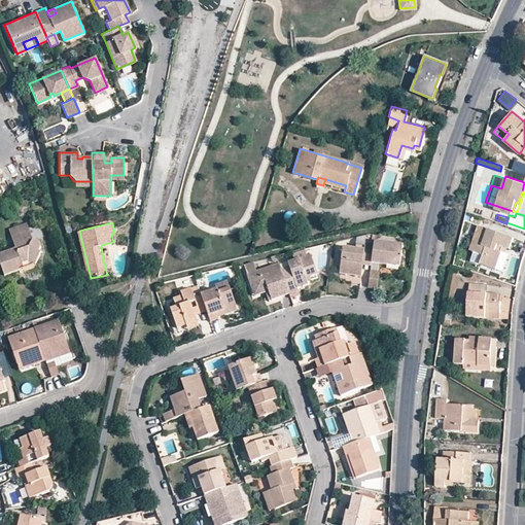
[(497,241),(505,244),(509,245),(512,235),(478,222),(469,246),(483,251),(480,259),(494,265),(500,248),(495,246),(497,241)]
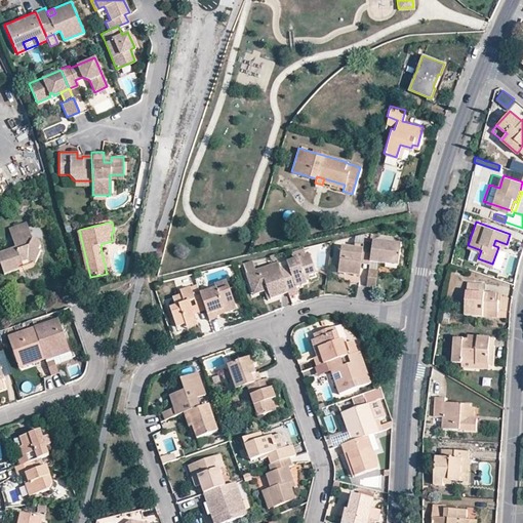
[(28,231),(26,223),(7,228),(9,237),(28,231)]
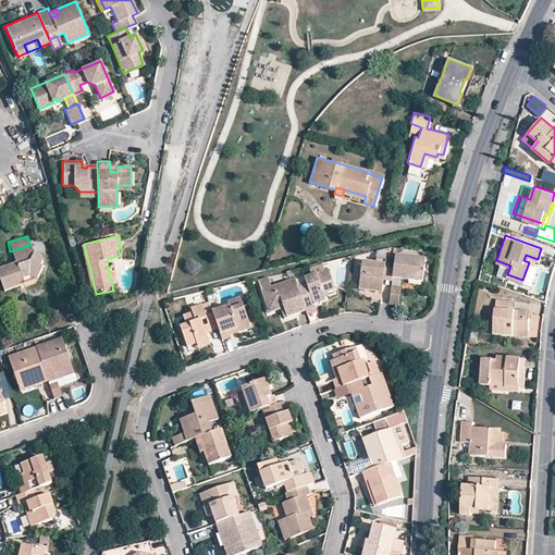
[(38,267),(40,262),(39,257),(32,254),(29,245),(10,251),(14,262),(0,266),(0,290),(16,285),(15,280),(14,278),(17,276),(19,279),(26,276),(34,280),(40,268),(38,267)]
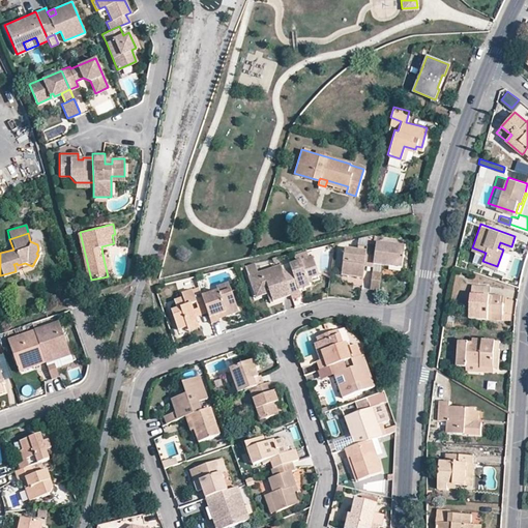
[(497,266),(501,267),(508,245),(500,242),(498,247),(503,250),(497,266)]
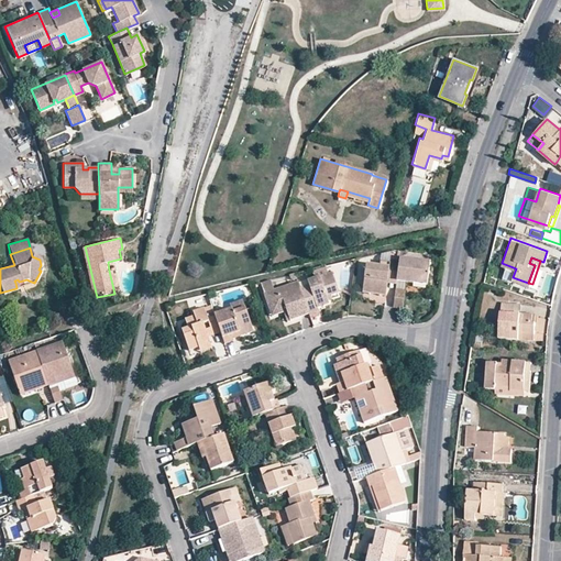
[(397,278),(399,261),(389,259),(389,262),(381,260),(380,265),(366,263),(362,290),(385,293),(387,283),(387,277),(397,278)]
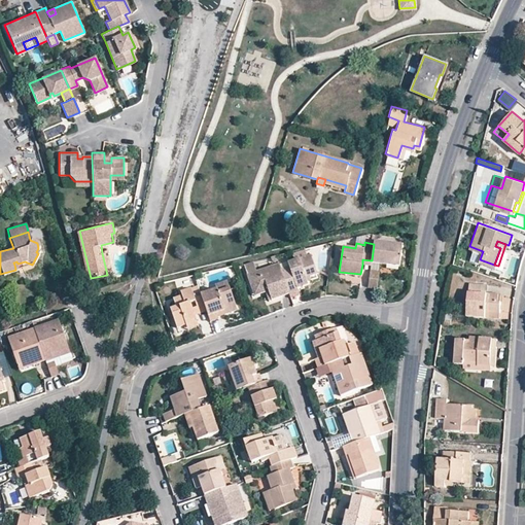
[(383,244),(374,242),(374,244),(372,260),(399,265),(403,246),(388,244),(388,247),(383,247),(383,244)]
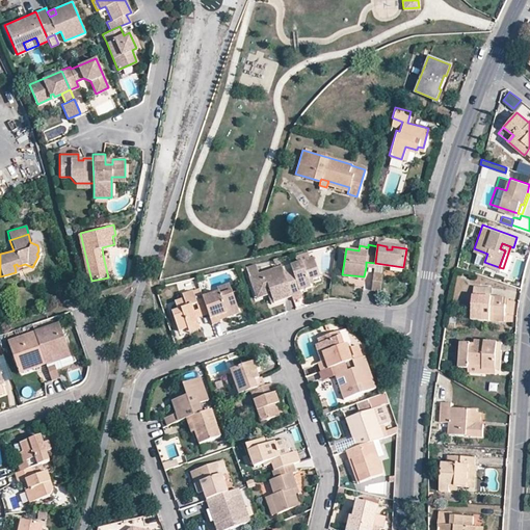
[(292,296),(293,299),(302,296),(300,290),(311,286),(310,283),(309,280),(312,279),(320,275),(313,257),(290,265),(291,269),(284,271),(292,296)]
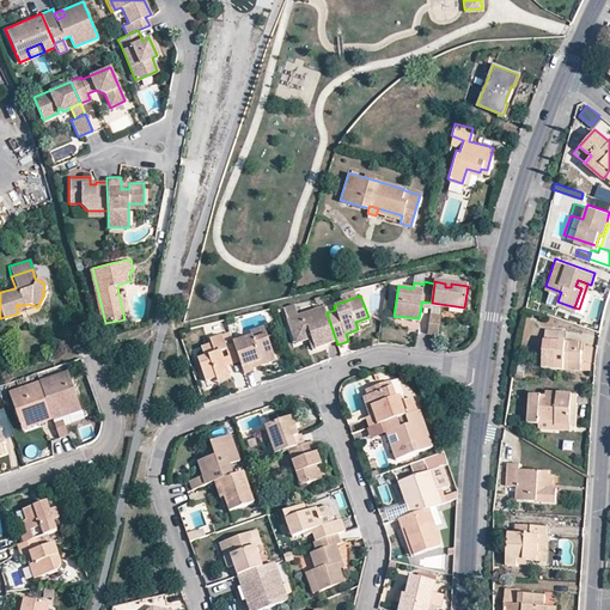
[(300,315),(297,302),(282,305),(287,319),(300,315)]
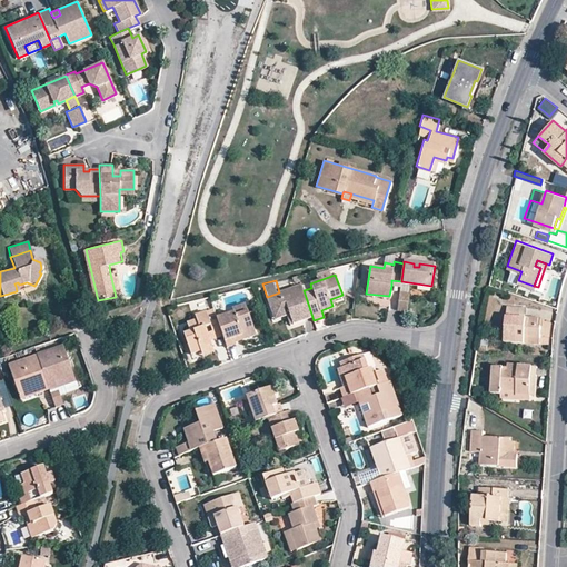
[(304,290),(301,285),(267,297),(274,315),(289,309),(294,322),(312,317),(304,290)]
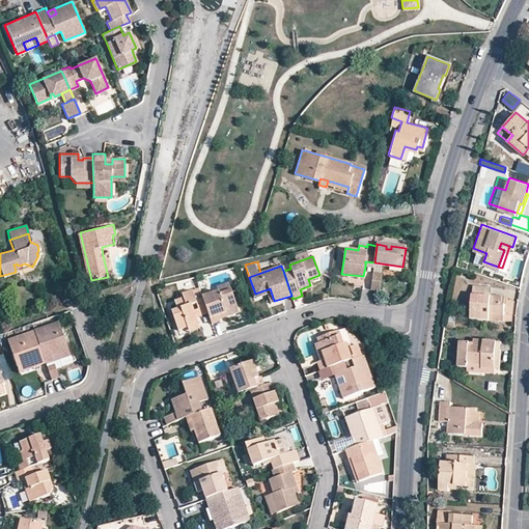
[(383,271),(373,271),(371,286),(381,288),(383,271)]
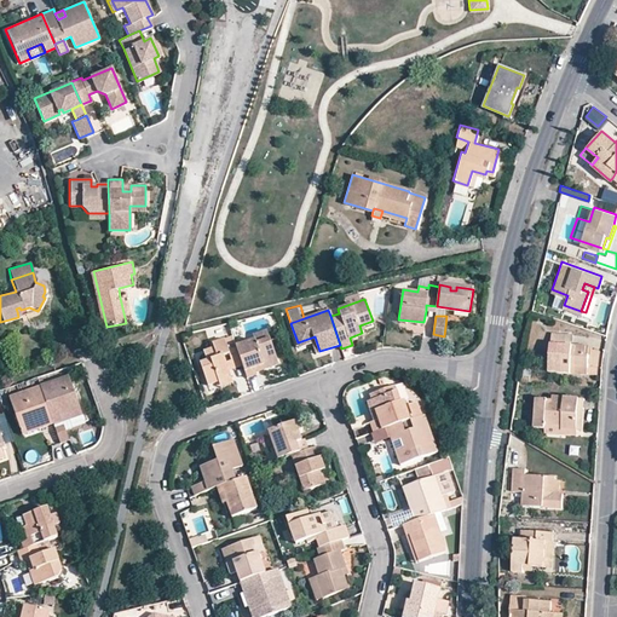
[(254,335),(255,340),(257,345),(270,340),(266,332),(254,335)]
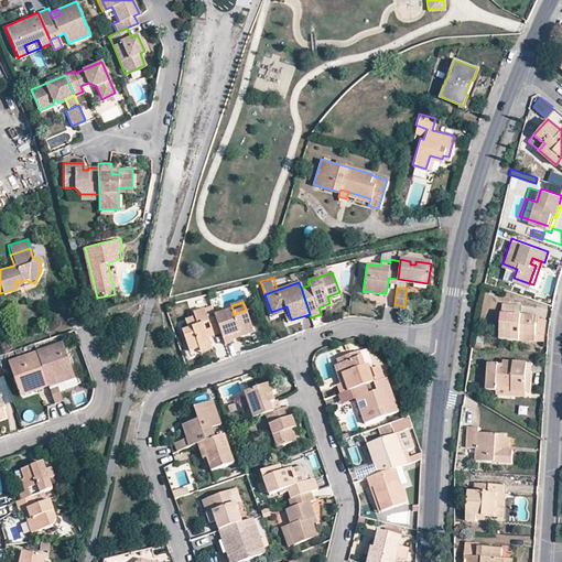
[(500,312),(515,313),(516,303),(501,302),(500,312)]
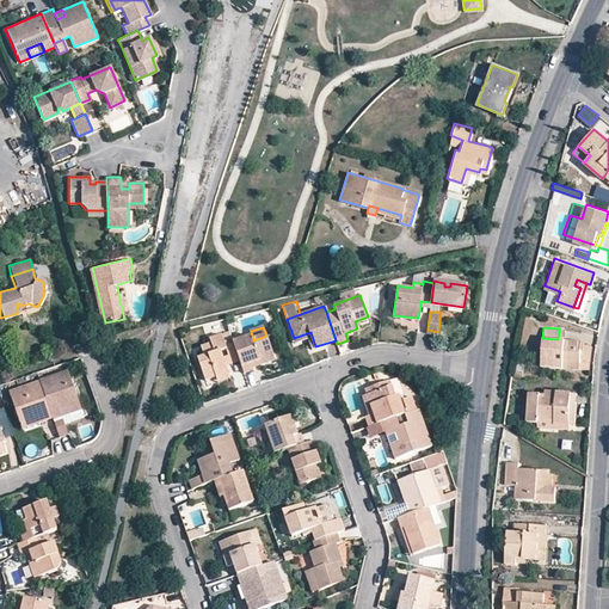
[(311,332),(294,338),(295,343),(308,339),(311,349),(315,346),(311,332)]
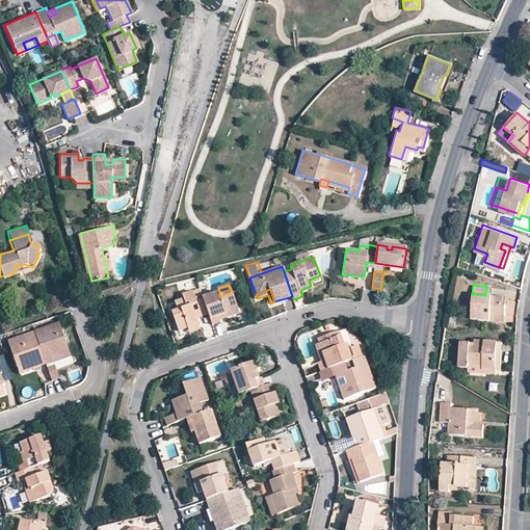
[(203,297),(202,295),(195,297),(193,292),(182,295),(182,298),(174,301),(177,310),(171,312),(178,332),(188,328),(199,324),(196,319),(194,311),(192,307),(196,306),(199,310),(201,313),(208,311),(203,297)]
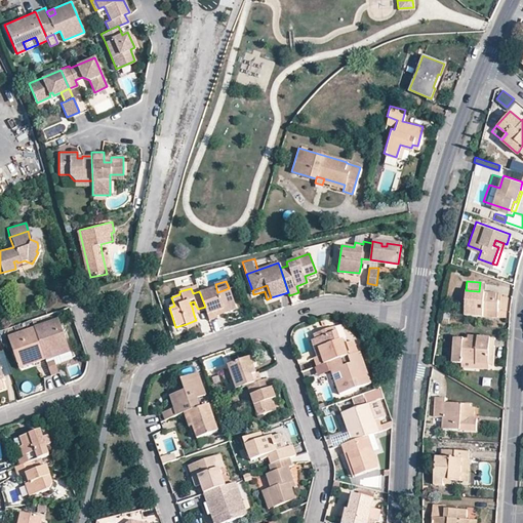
[(236,309),(229,288),(217,292),(216,288),(200,293),(205,307),(206,311),(209,319),(217,317),(217,315),(216,311),(224,309),(225,312),(236,309)]
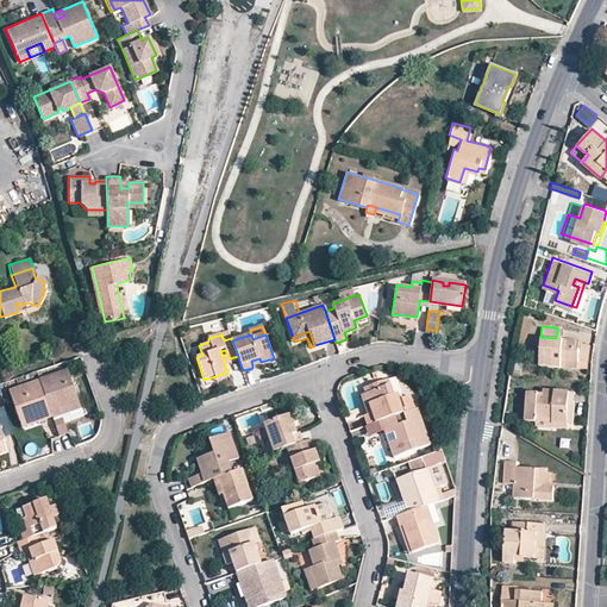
[(539,364),(559,365),(561,357),(576,360),(577,345),(574,345),(575,339),(562,338),(556,338),(540,337),(539,364)]
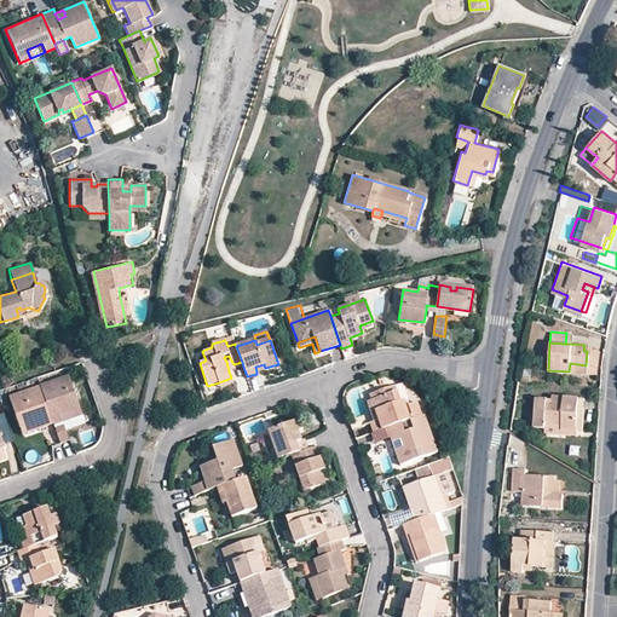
[(234,364),(231,361),(226,362),(229,372),(243,367),(242,362),(234,364)]
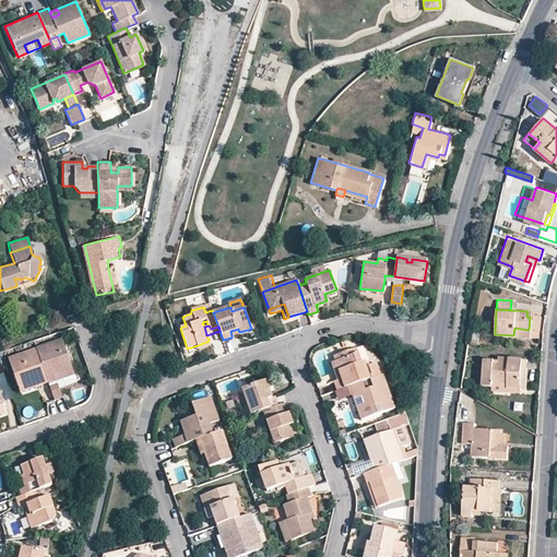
[(69,370),(58,341),(33,348),(44,381),(45,383),(50,401),(51,400),(58,398),(52,381),(51,375),(69,370)]
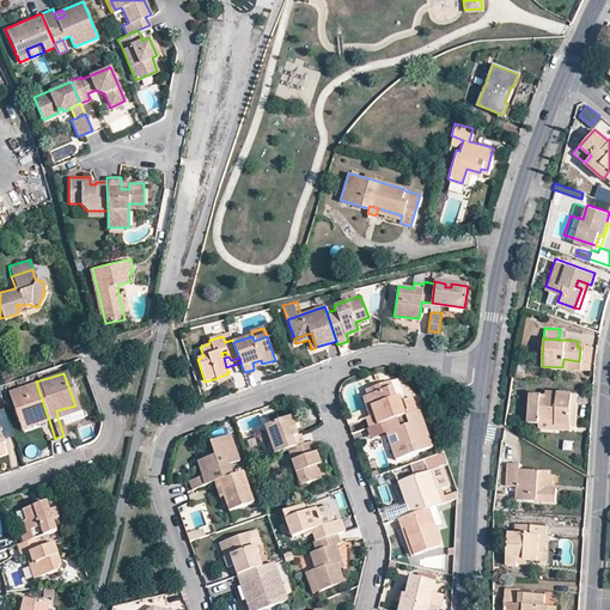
[(403,415),(418,409),(413,397),(404,400),(398,402),(397,396),(390,378),(378,383),(380,390),(367,394),(374,414),(370,415),(373,426),(383,422),(403,415)]
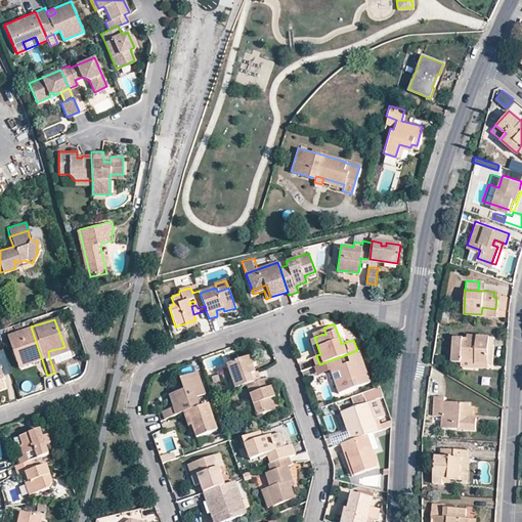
[(33,360),(41,357),(31,327),(5,335),(13,362),(31,356),(33,360)]
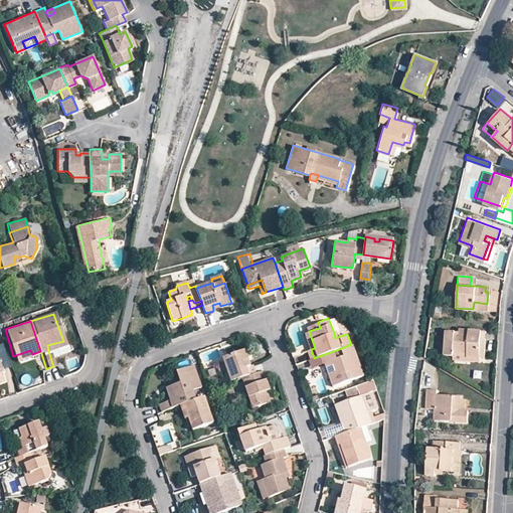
[(320,328),(318,322),(307,326),(309,331),(320,328)]
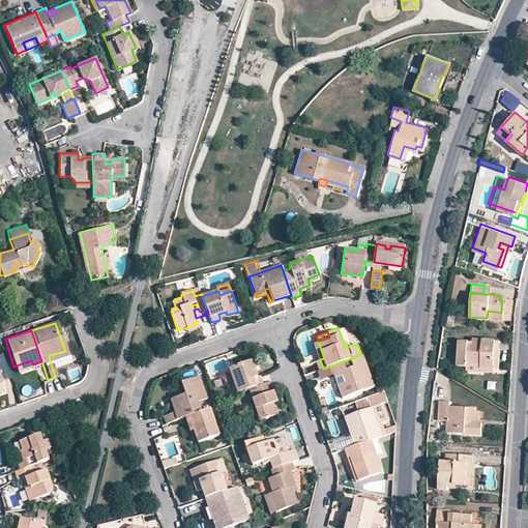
[(494,349),(498,349),(499,341),(471,338),(471,342),(458,341),(457,364),(465,364),(493,367),(494,349)]
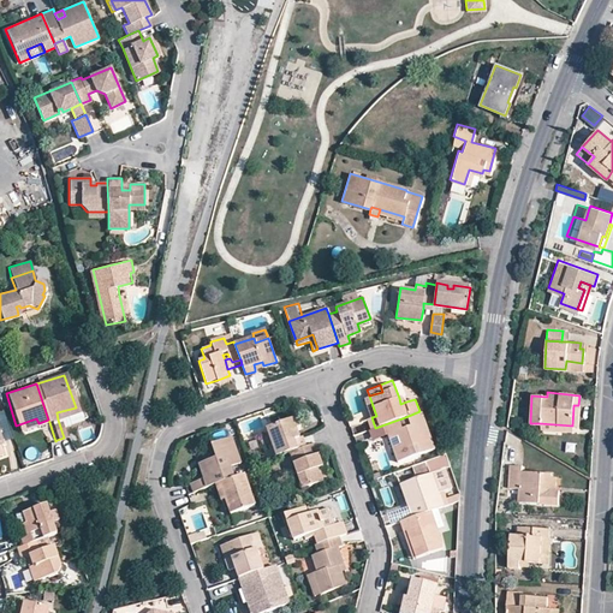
[(376,416),(369,396),(364,398),(372,417),(376,416)]
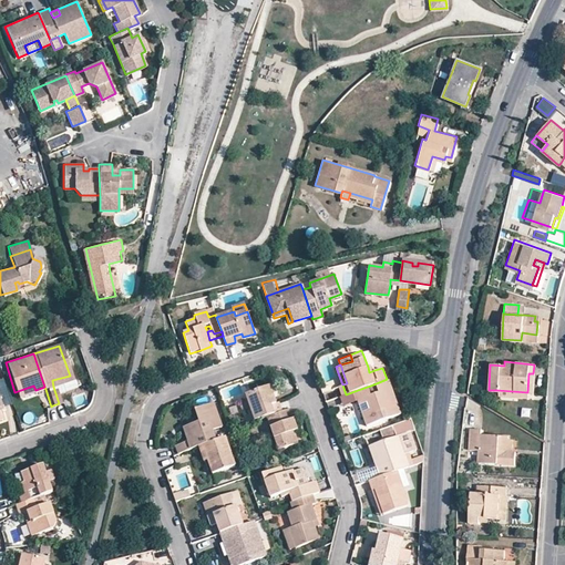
[(71,381),(70,376),(52,380),(53,387),(71,381)]
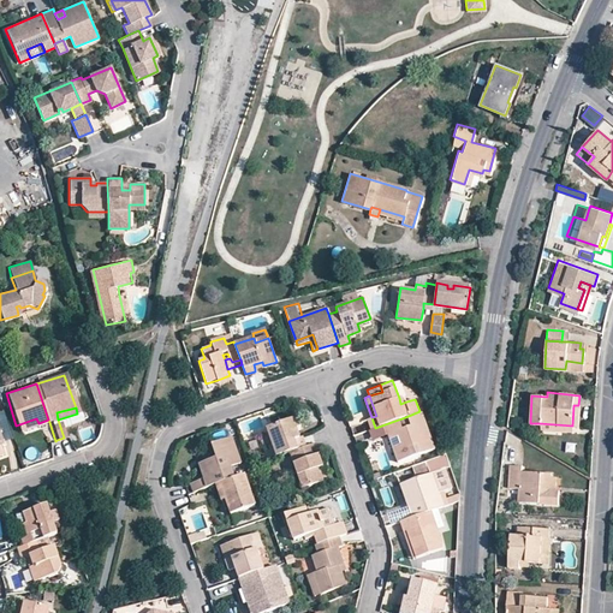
[(434,448),(422,411),(420,411),(405,417),(385,424),(388,434),(393,433),(394,436),(398,445),(393,446),(398,460),(412,456),(421,453),(434,448)]
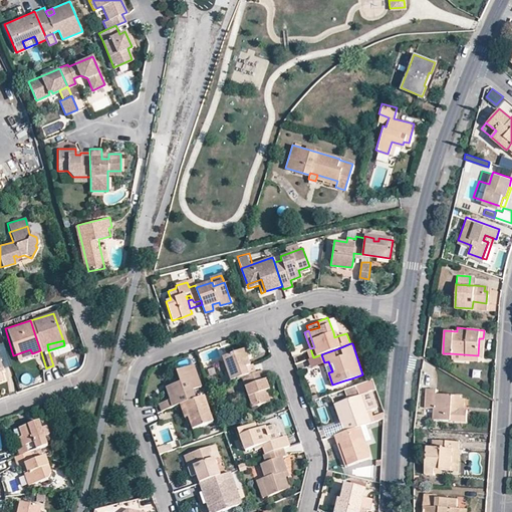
[(245,348),(240,350),(245,365),(250,363),(245,348)]
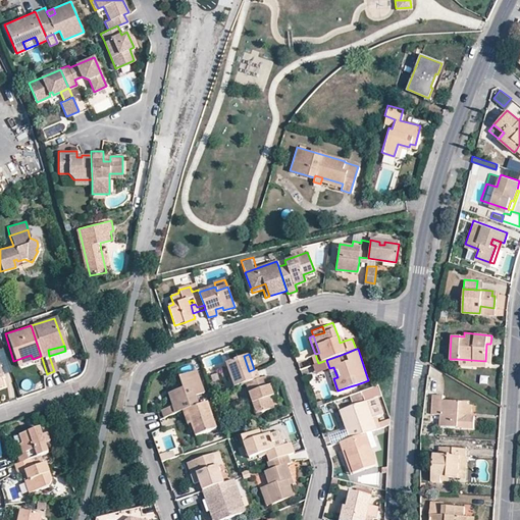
[(31,355),(13,361),(15,365),(33,359),(31,355)]
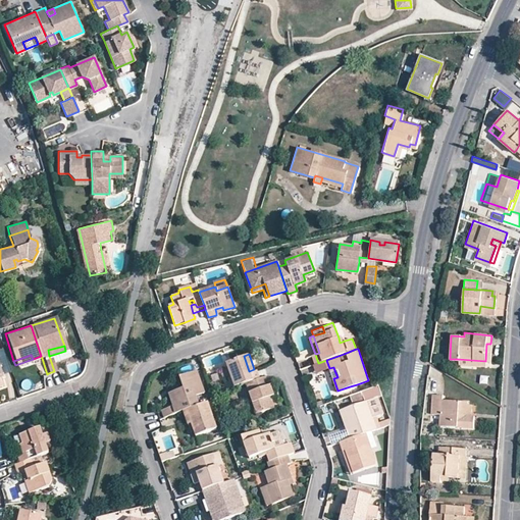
[(257,368),(254,369),(249,371),(244,356),(225,362),(235,386),(245,383),(260,377),(257,368)]
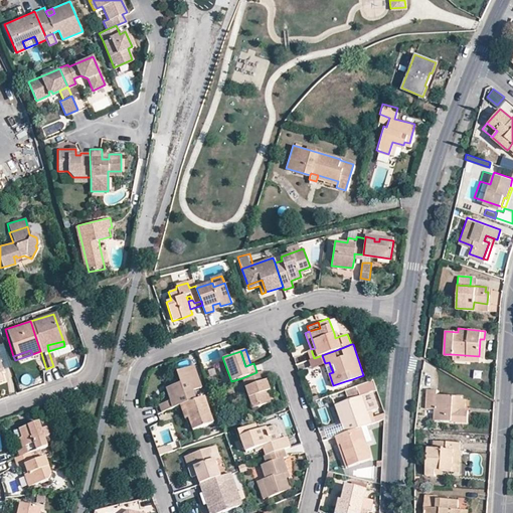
[(312,358),(310,359),(313,367),(325,363),(322,355),(314,358),(312,358)]
